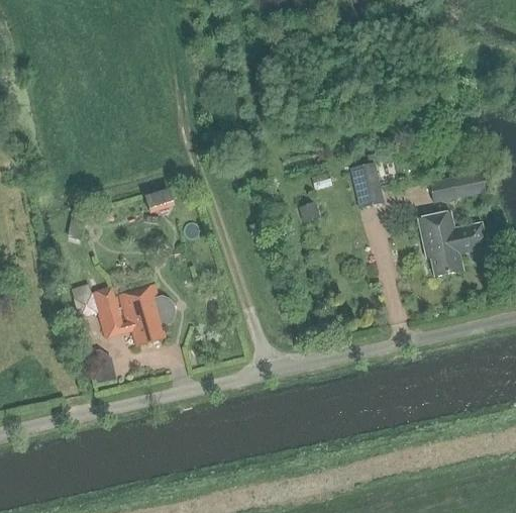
[(358,206),(384,200),(375,161),(349,167),(358,206)]
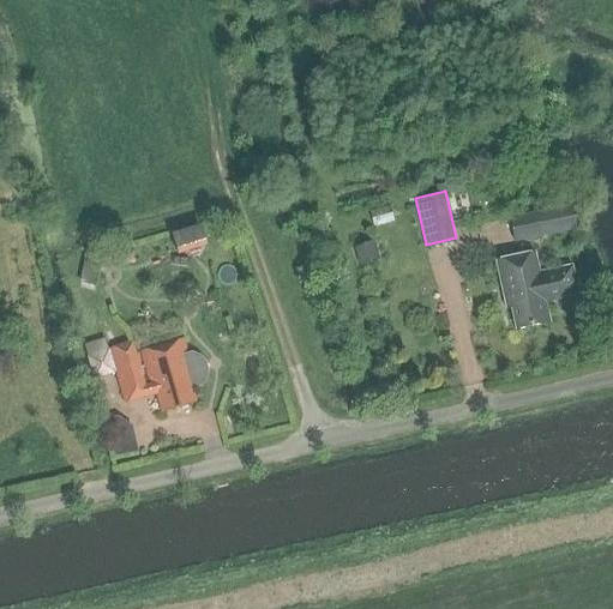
[(576,225),(571,202),(536,209),(541,233),(576,225)]
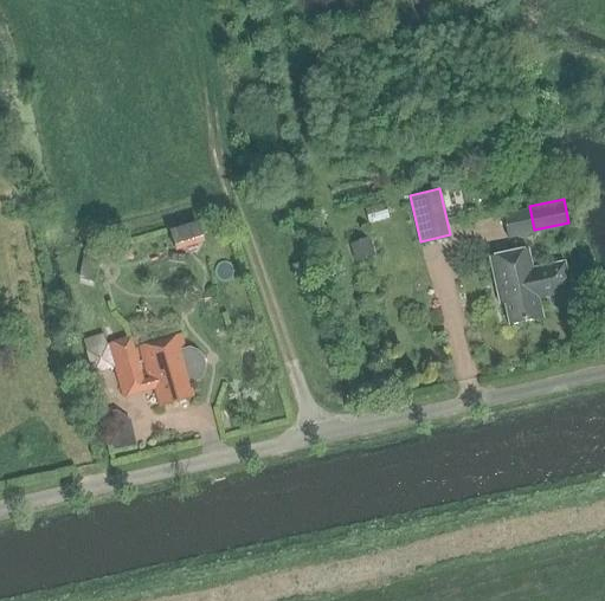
[(204,239),(198,219),(169,227),(175,247),(204,239)]
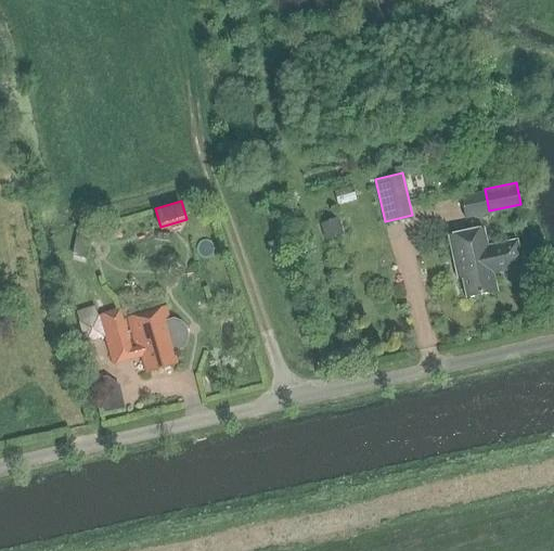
[(329,234),(347,229),(342,213),(324,218),(329,234)]
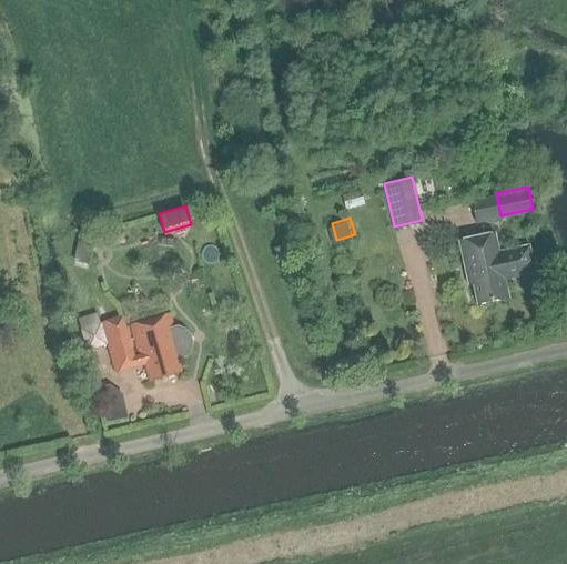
[(80,230),(74,259),(89,262),(94,233),(80,230)]
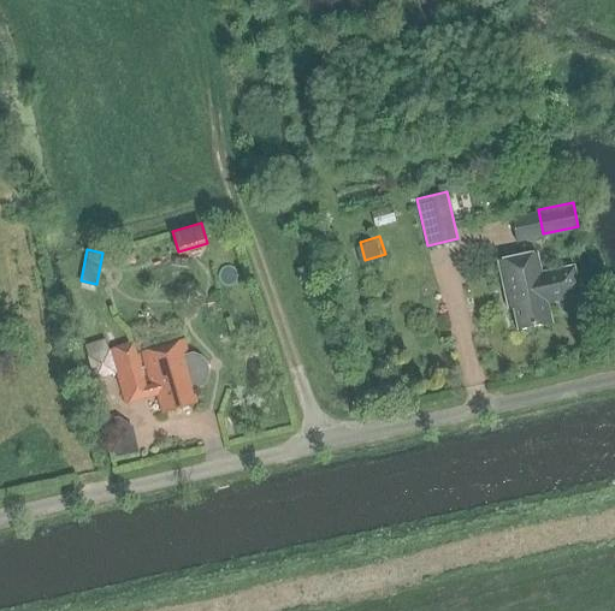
[(497,257),(508,306),(512,304),(516,327),(551,320),(547,297),(577,291),(572,267),(542,273),(536,249),(497,257)]
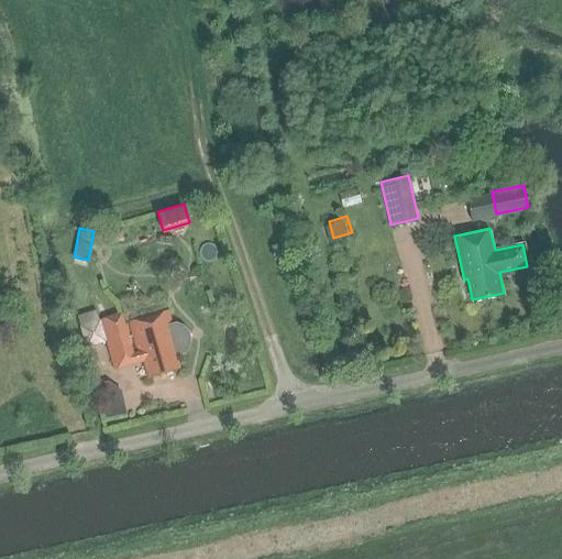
[(106,339),(97,308),(77,314),(87,346),(106,339)]
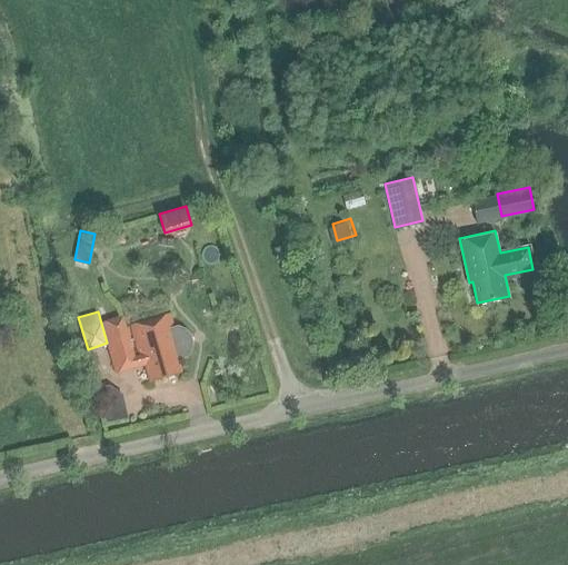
[(101,321),(115,363),(117,372),(146,363),(151,378),(181,369),(178,357),(187,354),(191,347),(192,339),(190,333),(185,327),(178,325),(173,326),(169,311),(131,324),(140,354),(135,356),(121,316),(101,321)]
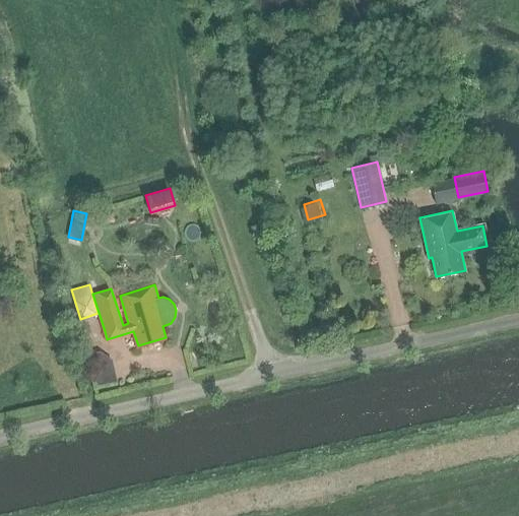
[(98,385),(121,380),(113,348),(90,353),(98,385)]
